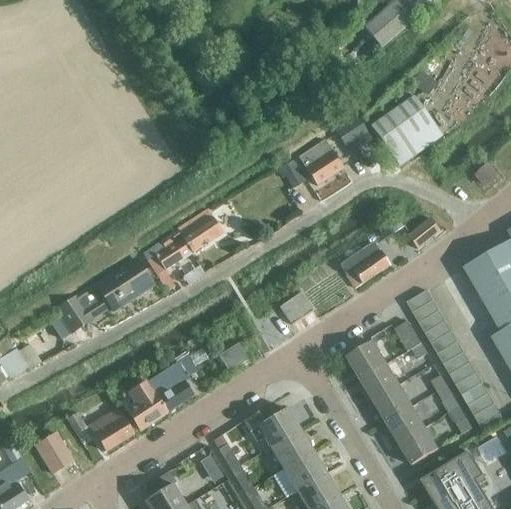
[(394,0),(363,27),(381,48),(412,21),(394,0)]
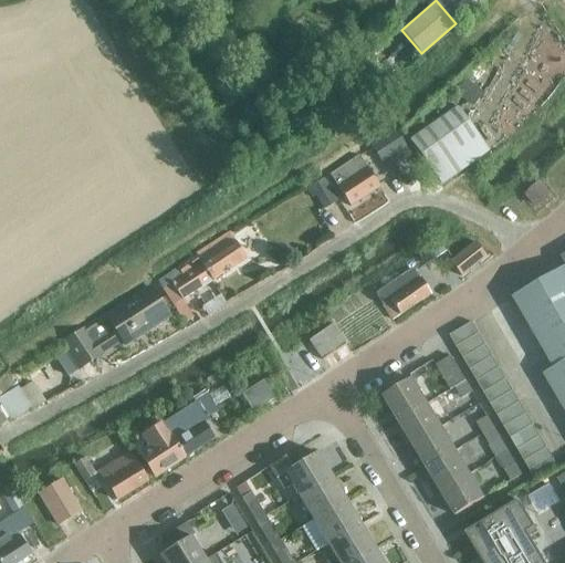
[(466,79),(453,92),(466,102),(478,90),(466,79)]
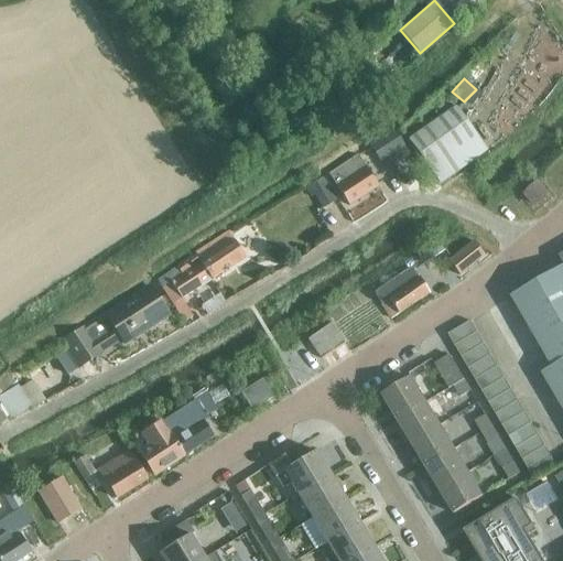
[(439,179),(480,147),(452,108),(410,139),(439,179)]
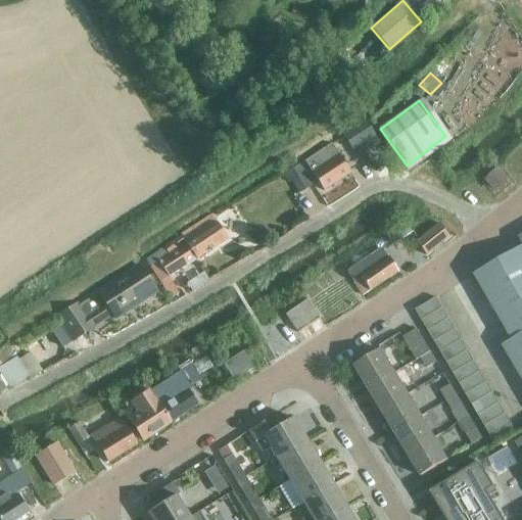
[(353,148),(374,135),(367,125),(346,138),(353,148)]
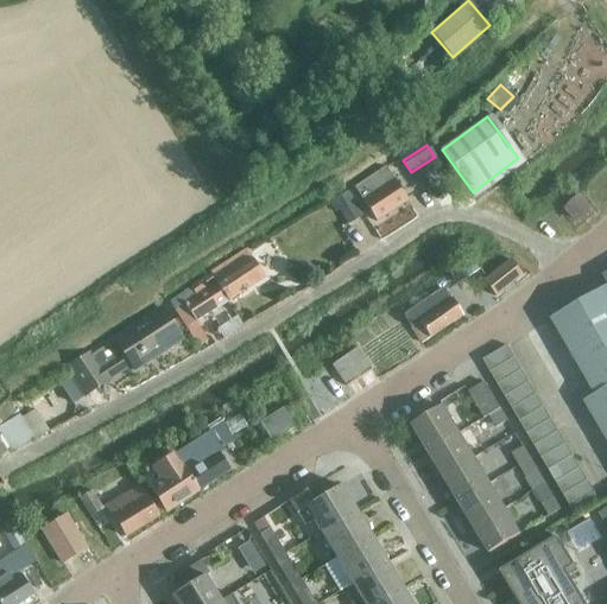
[(377,218),(408,198),(387,166),(356,186),(377,218)]
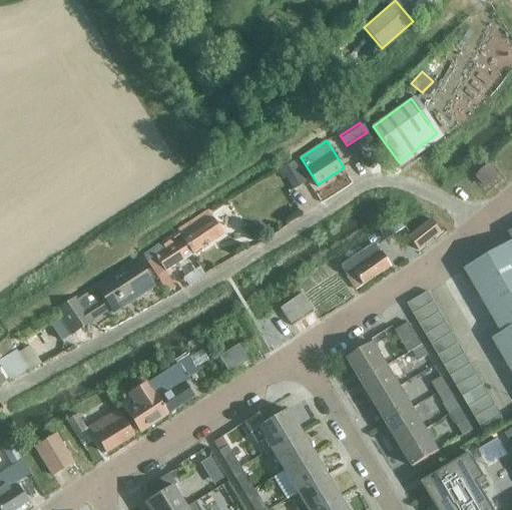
[(294,159),(283,165),(284,167),(295,187),(307,181),(294,160),(294,159)]
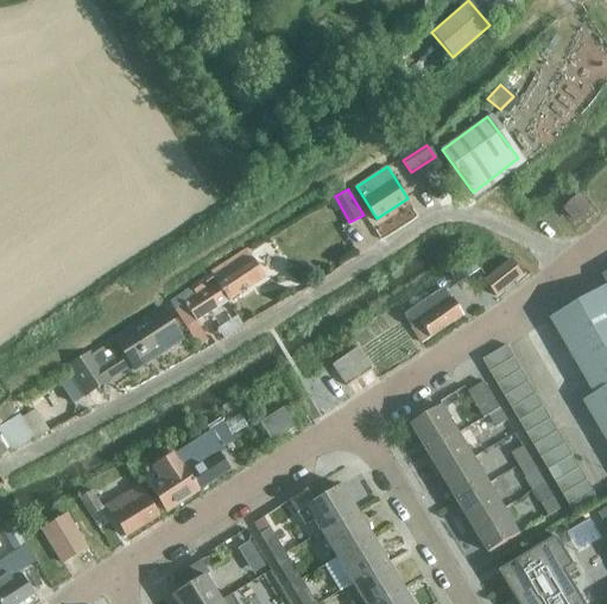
[(576,218),(589,208),(579,195),(566,204),(576,218)]
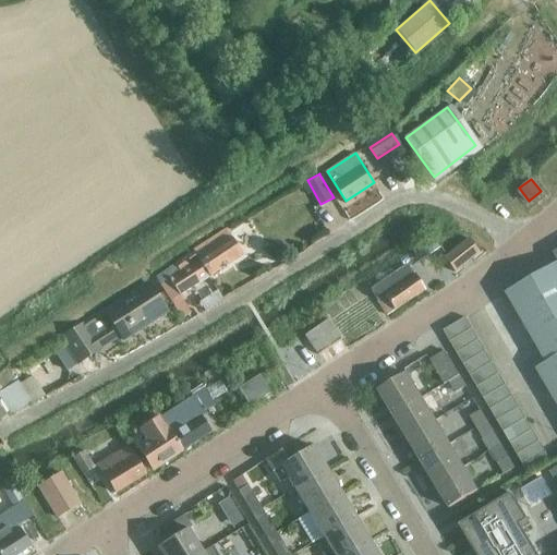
[(195,256),(207,275),(241,253),(225,227),(191,250),(195,256)]
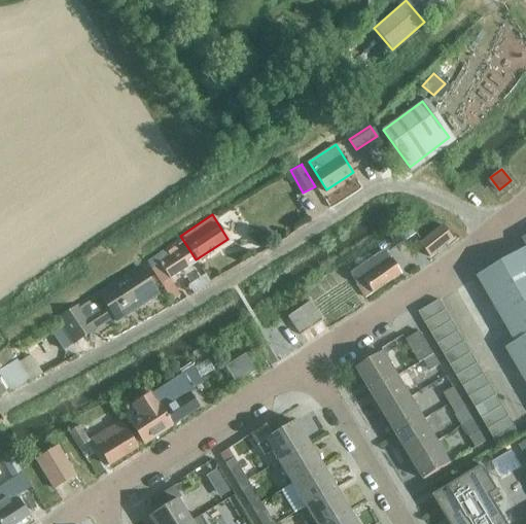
[(408,222),(397,230),(404,239),(414,233),(408,222)]
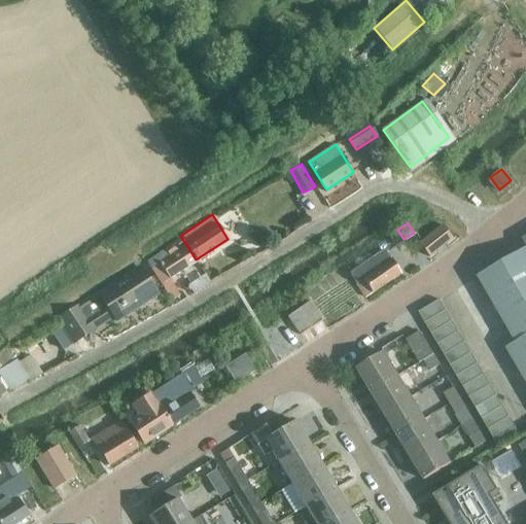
[(429,254),(453,236),(443,222),(419,241),(429,254)]
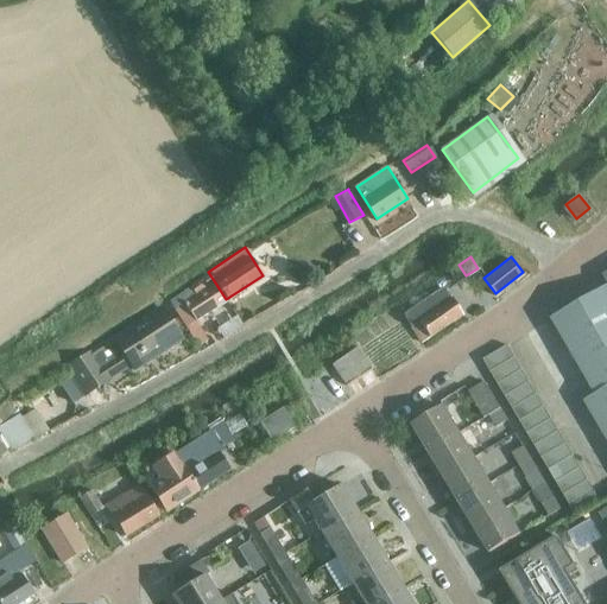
[(189,284),(169,298),(188,324),(190,323),(196,318),(196,319),(226,299),(213,279),(208,272),(189,284)]
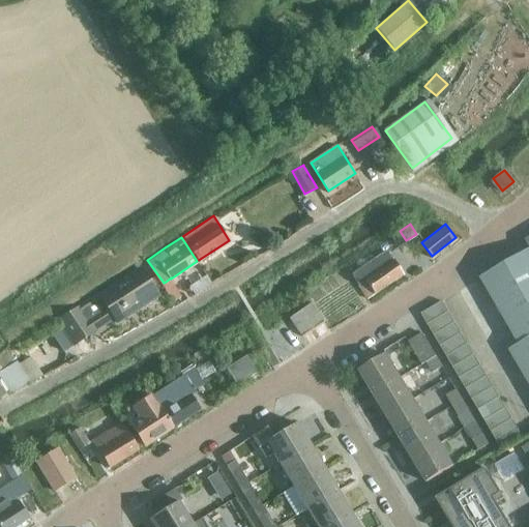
[(528,249),(480,276),(520,345),(528,339),(528,249)]
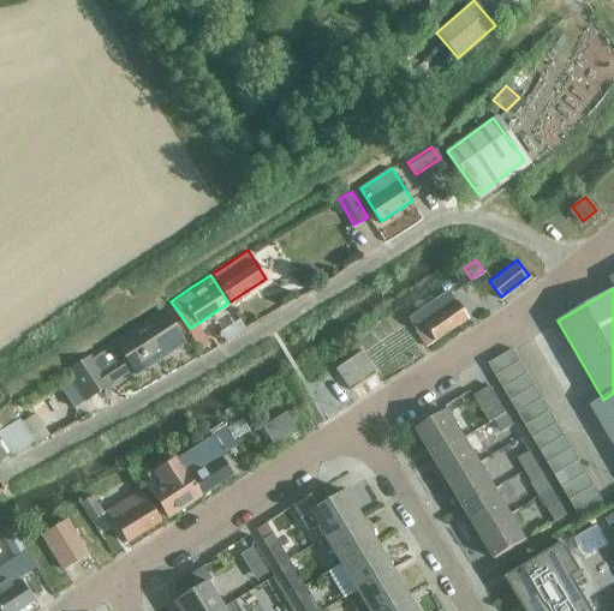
[(469,317),(457,300),(455,300),(449,289),(435,299),(409,317),(427,345),(469,317)]
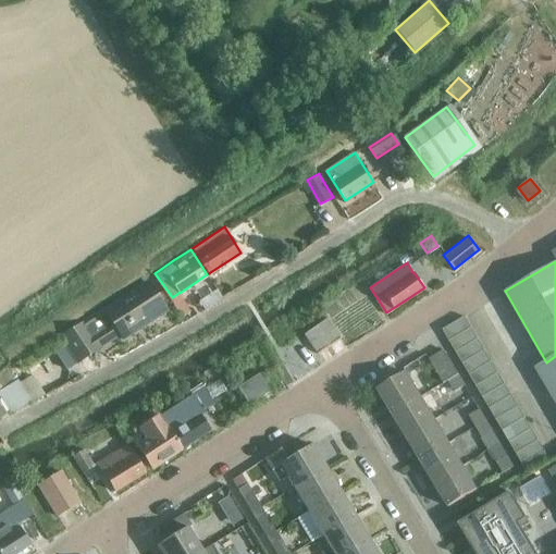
[(64,340),(54,345),(66,367),(78,360),(100,346),(99,345),(120,332),(123,337),(167,309),(148,280),(103,308),(104,309),(85,322),(84,321),(62,334),(64,340)]
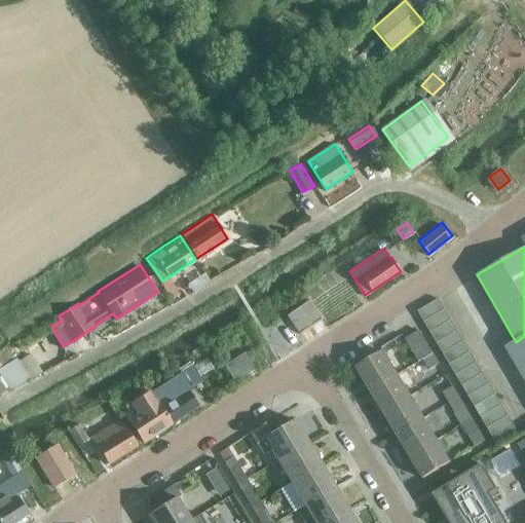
[(172,279),(164,284),(172,297),(179,293),(172,279)]
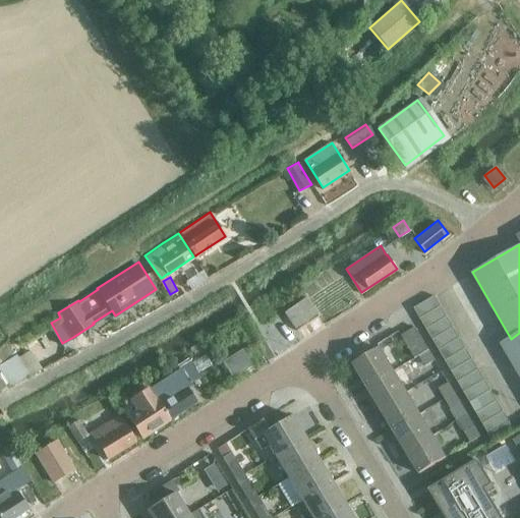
[(435,294),(414,306),(420,318),(442,304),(435,294)]
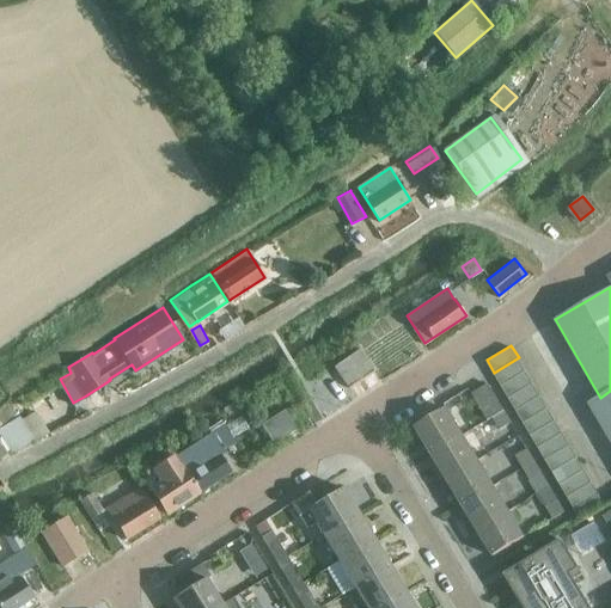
[(347,356),(361,376),(374,367),(360,348),(347,356)]
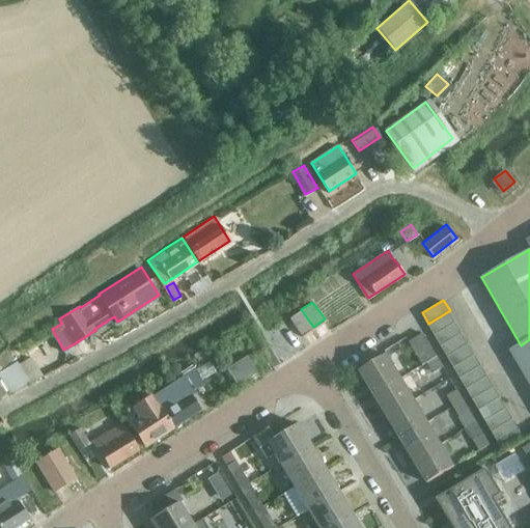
[(290,316),(302,334),(313,327),(301,309),(290,316)]
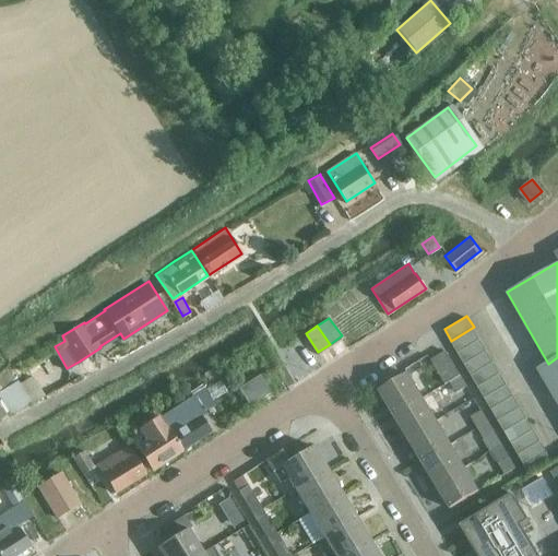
[(474,327),(451,341),(458,352),(481,339),(474,327)]
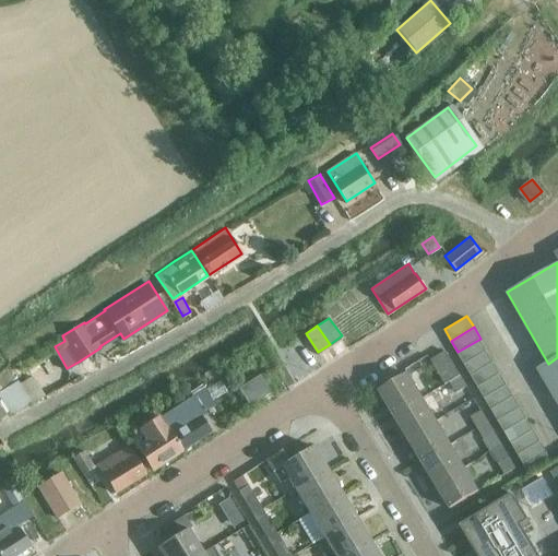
[(481,339),(458,352),(464,363),(487,350),(481,339)]
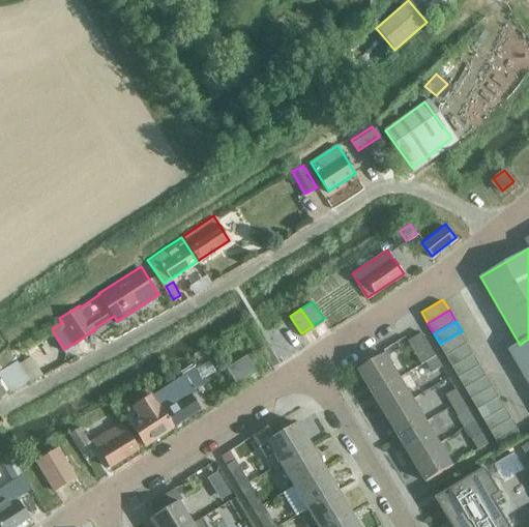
[(427,360),(436,355),(422,331),(409,340),(422,362),(427,360)]
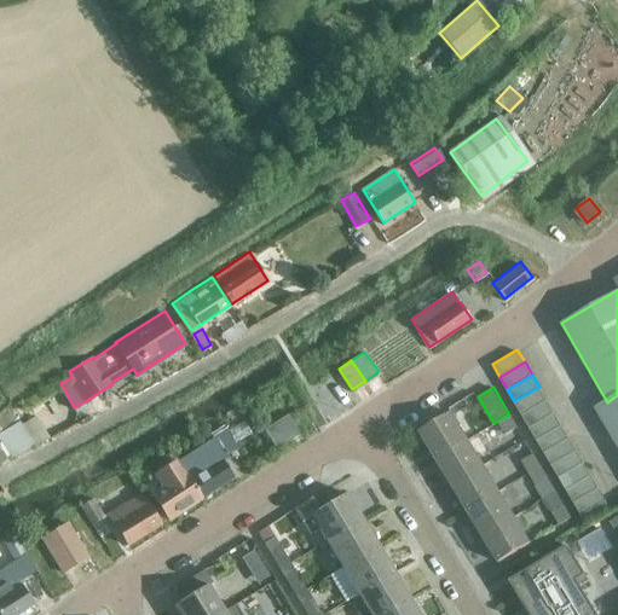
[(539,387),(514,401),(523,415),(547,399),(539,387)]
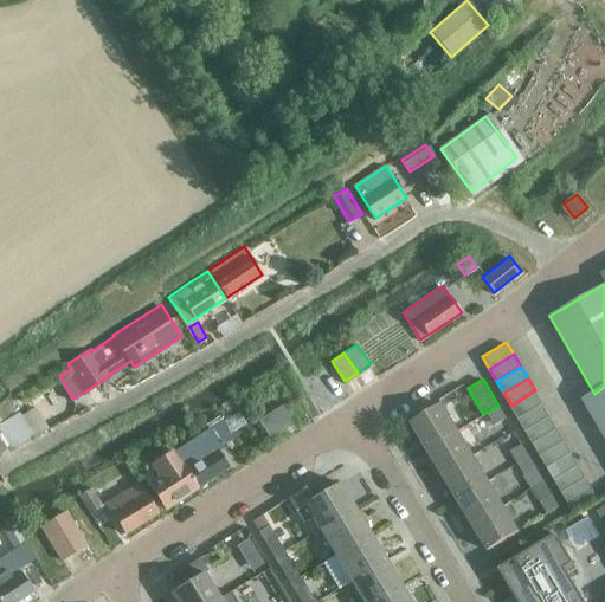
[(604,387),(594,394),(584,400),(604,435),(604,387)]
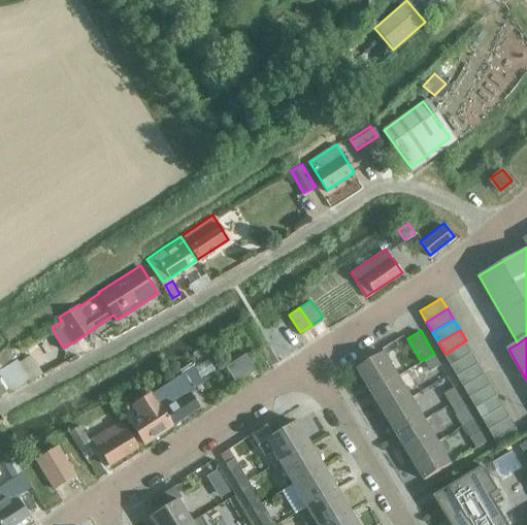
[(466,340),(446,354),(452,364),(472,352),(466,340)]
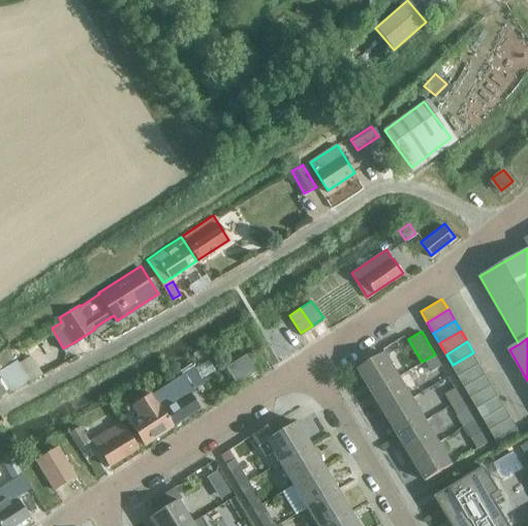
[(373,391),(400,374),(386,352),(360,368),(373,391)]
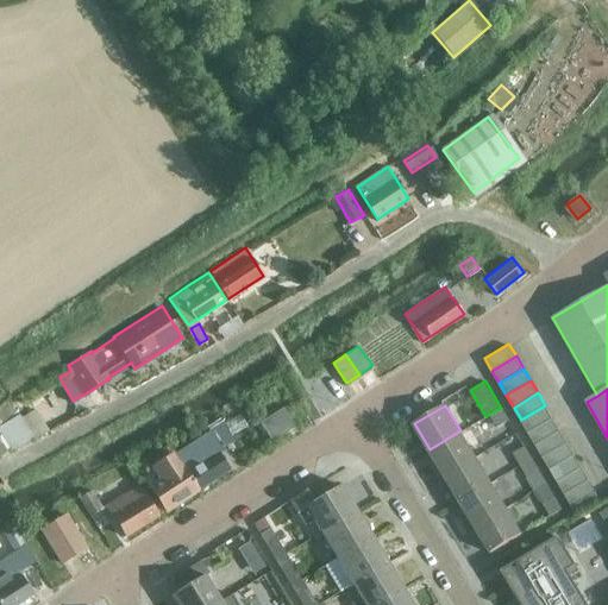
[(545,405),(521,420),(528,432),(552,417),(545,405)]
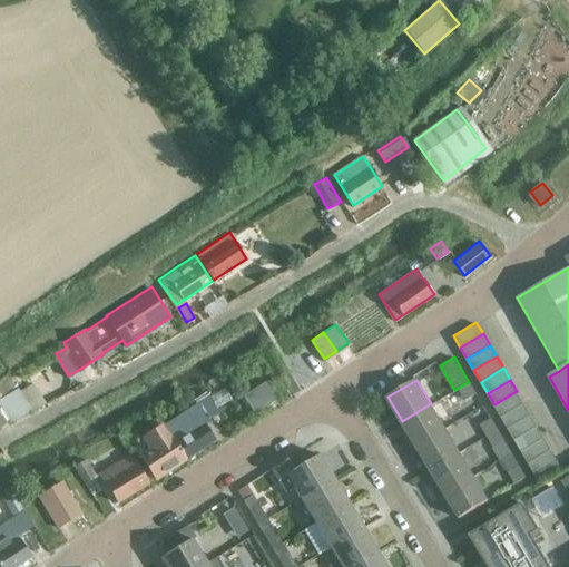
[(276,398),(266,381),(244,394),(254,412),(276,398)]
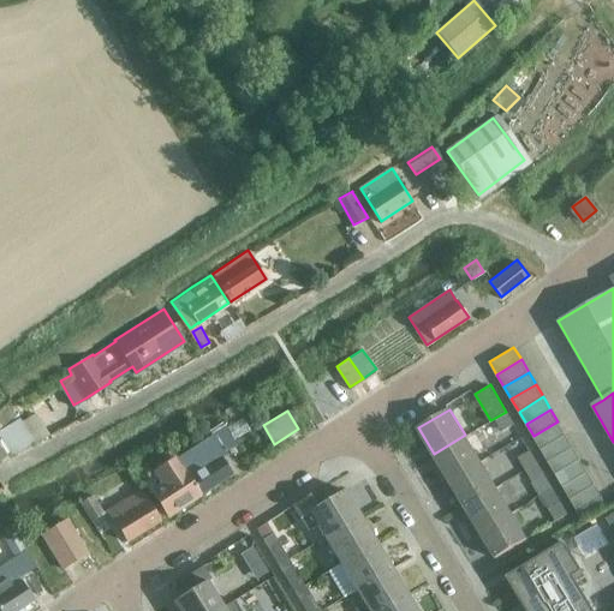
[(512,423),(506,412),(495,418),(501,430),(512,423)]
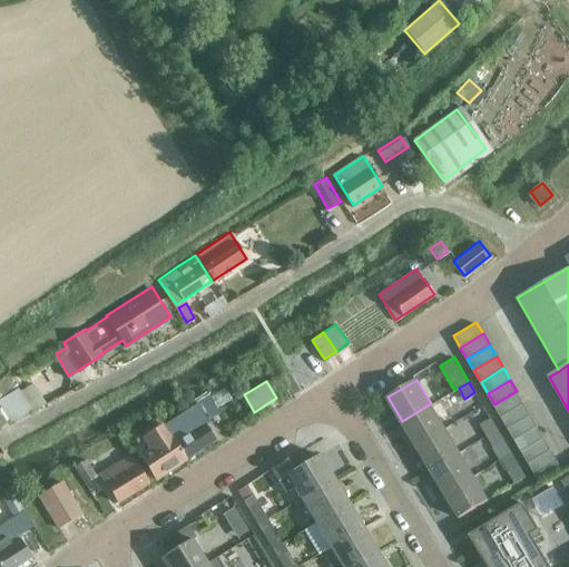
[(225,389),(211,398),(216,409),(231,400),(225,389)]
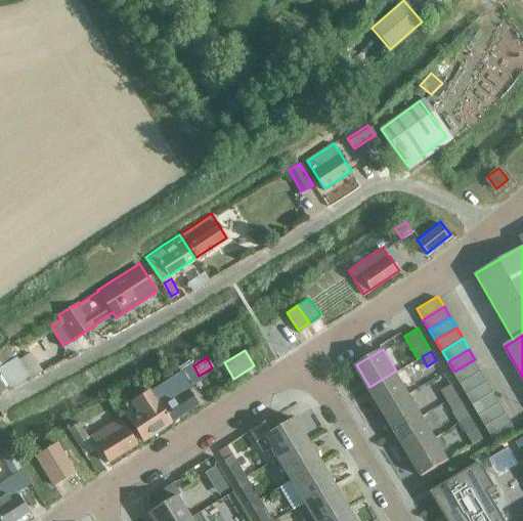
[(164,380),(168,387),(153,396),(168,421),(197,402),(186,388),(190,386),(188,382),(197,377),(186,359),(175,366),(178,371),(164,380)]
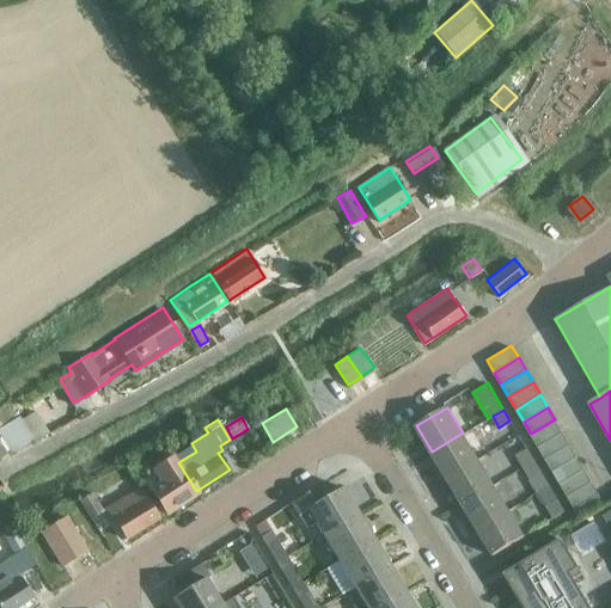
[(555,419),(531,434),(538,447),(562,431),(555,419)]
